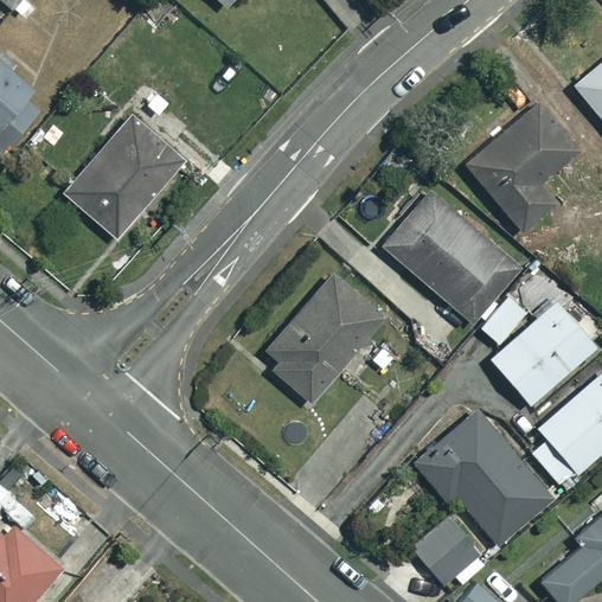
[(0,141),(7,147),(49,100),(0,57),(0,141)]
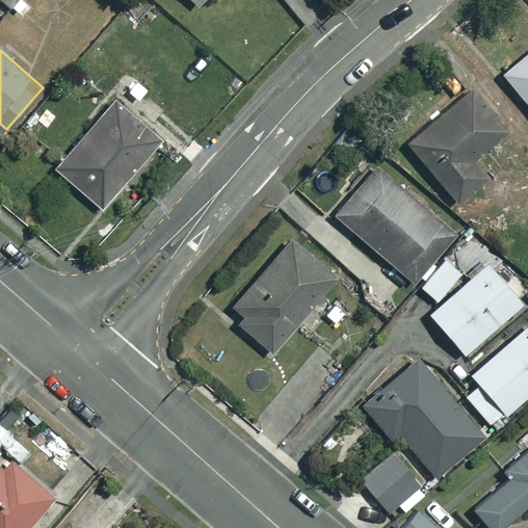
[(527,56),(504,76),(527,105),(527,56)]
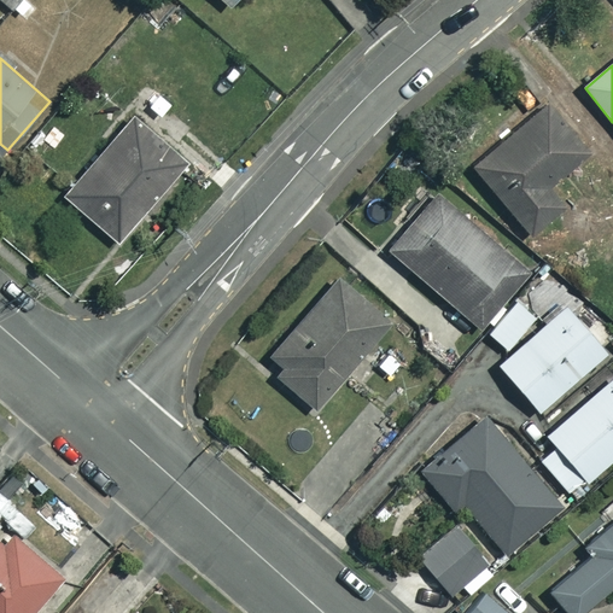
[(589,156),(546,104),(471,167),(531,238),(567,208),(550,187),(589,156)]
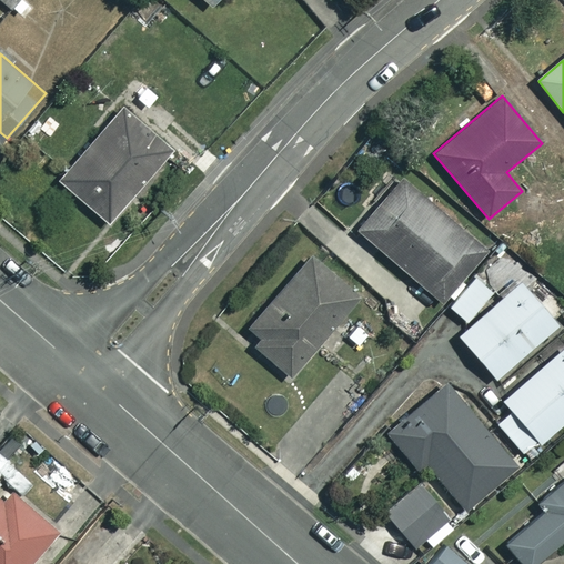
[(173,149),(124,108),(60,183),(109,224),(173,149)]
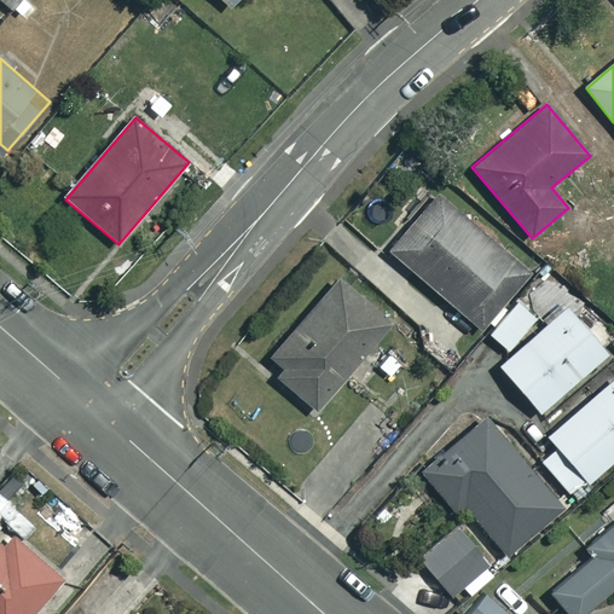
[(529,276),(438,195),(389,250),(481,331),(529,276)]
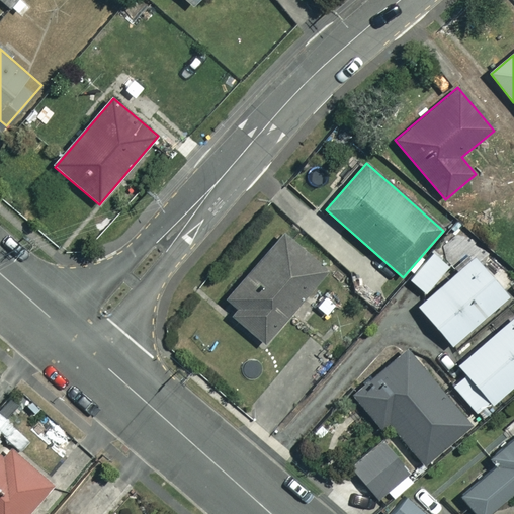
[(237,308),(231,314),(265,345),(330,275),(288,237),(230,302),(237,308)]
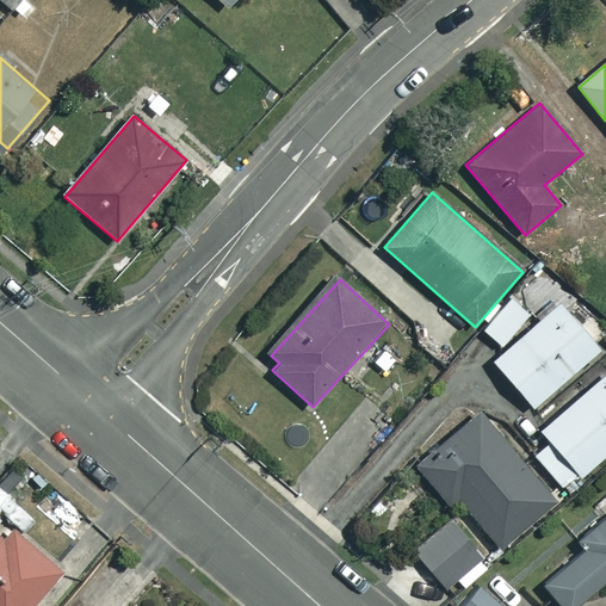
[(530,316),(513,301),(484,332),(501,347),(530,316)]
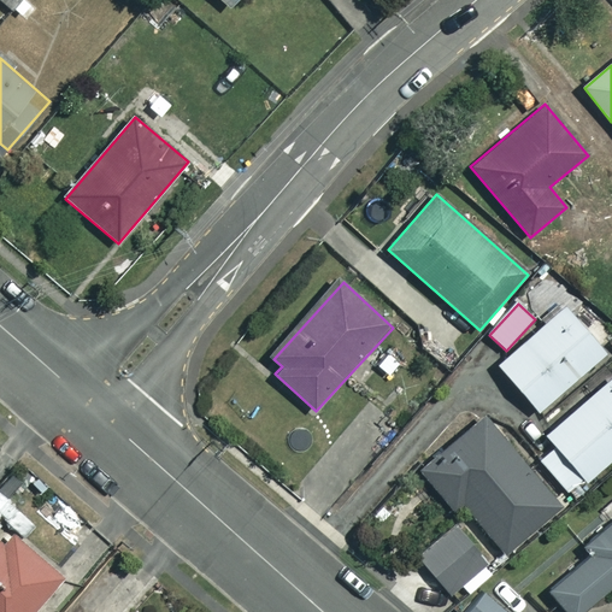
[(577,319),(566,307),(499,365),(539,412),(611,349),(611,333),(590,309),(577,319)]
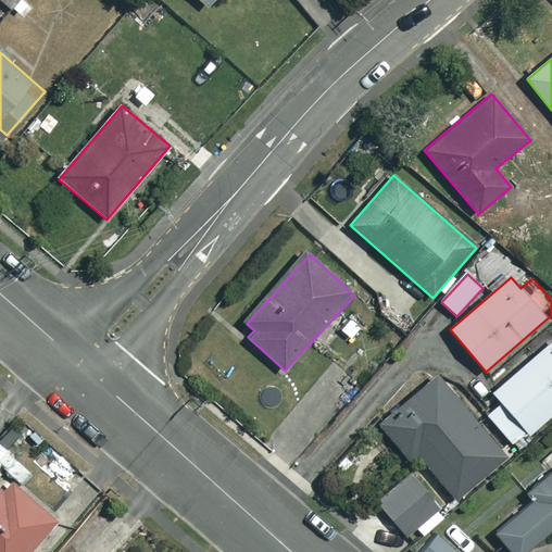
[(352,312),(335,329),(352,346),(368,328),(352,312)]
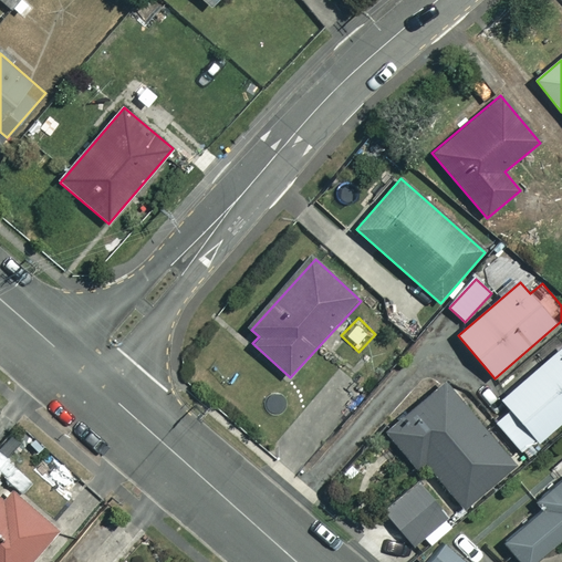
[(561,350),(501,401),(511,412),(497,424),(524,456),(561,423),(561,350)]
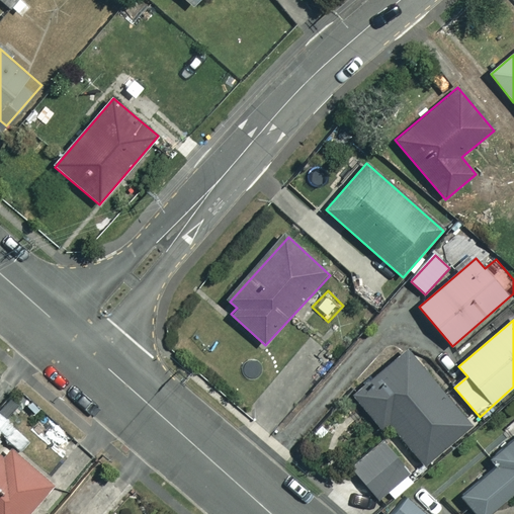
[(474,427),(408,350),(353,398),(383,432),(391,426),(427,467),(474,427)]
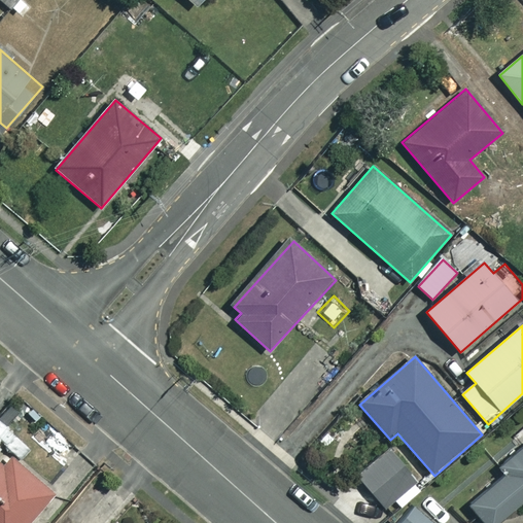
[(522,447),(500,465),(508,475),(469,506),(483,522),(497,522),(522,502),(522,447)]
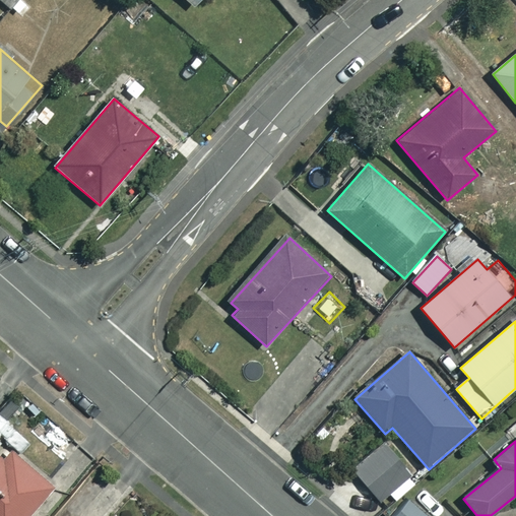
[(353,470),(381,504),(391,496),(396,502),(418,482),(386,443),(353,470)]
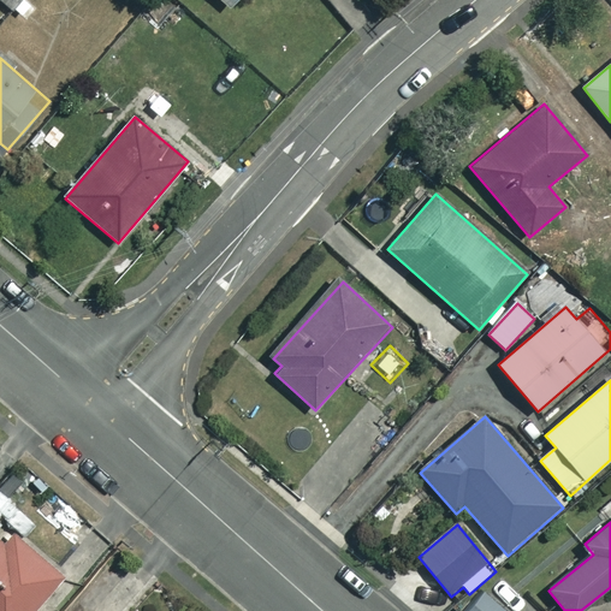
[(0,541),(0,610),(35,610),(65,577),(15,533),(4,545),(0,541)]
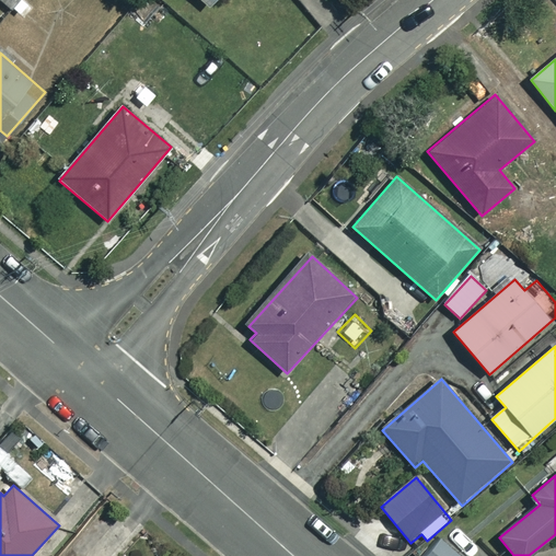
[(471,555),(450,532),(424,555),(471,555)]
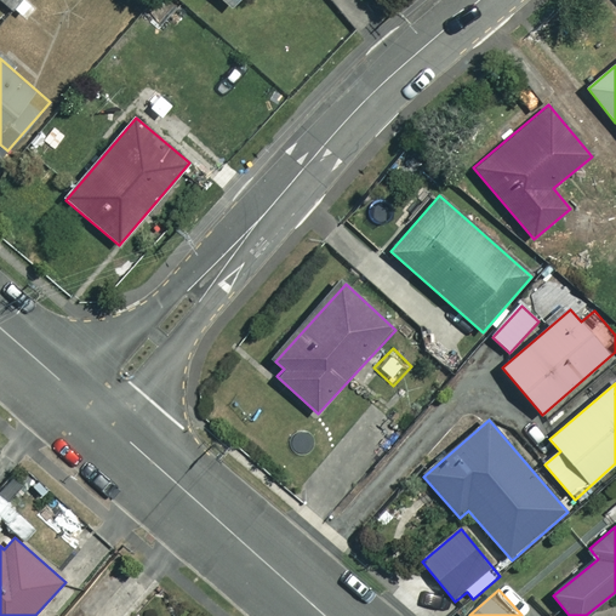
All buildings are outlined.
